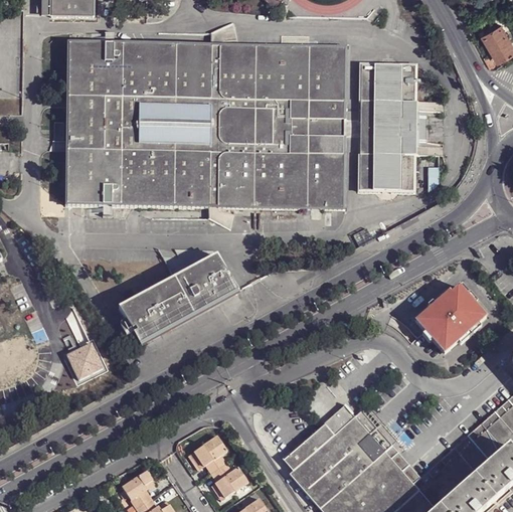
[(50,0),(50,11),(51,14),(92,14),(93,0),(50,0)]
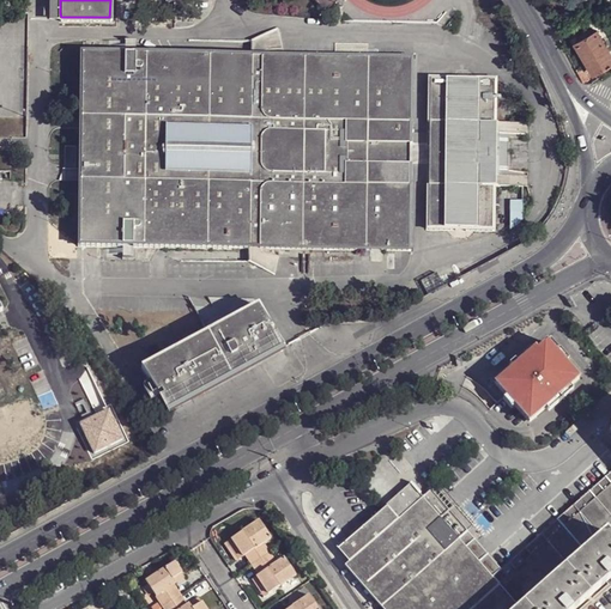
[(598,13),(604,6),(598,1),(592,7),(598,13)]
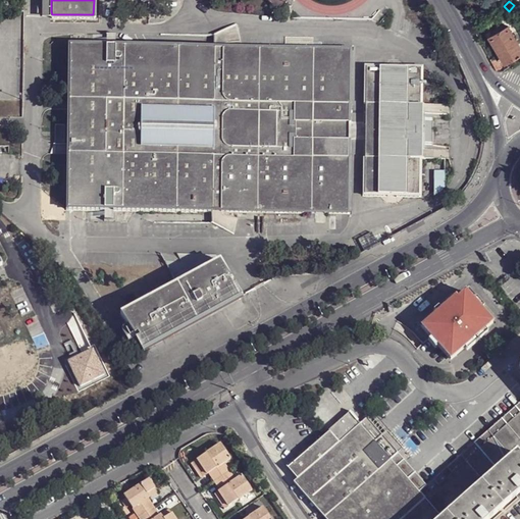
[(504,59),(519,50),(519,46),(506,22),(488,33),(504,59)]
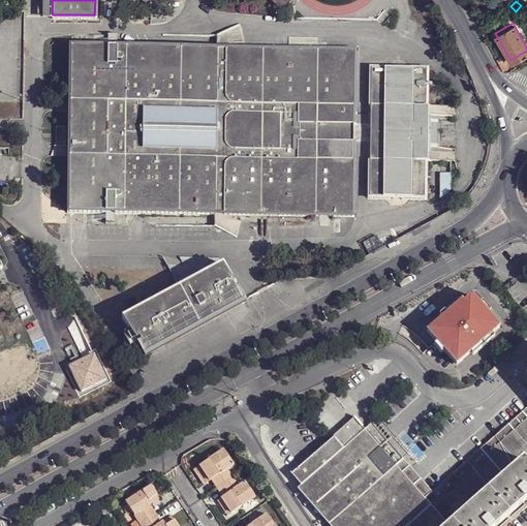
[(116,40),(116,31),(106,30),(106,41),(116,40)]
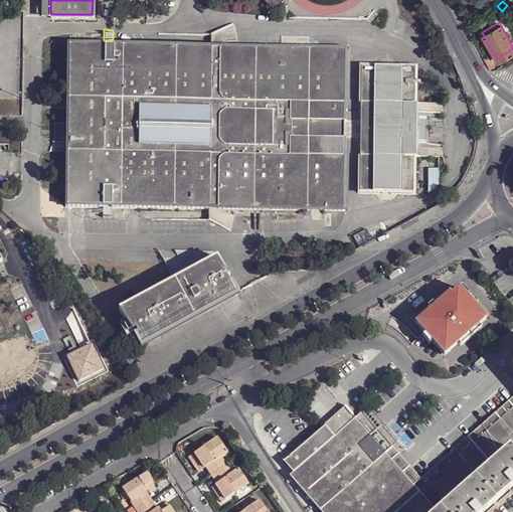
[(66,39),(65,202),(101,204),(111,204),(344,207),(344,134),(343,134),(344,118),(345,118),(345,43),(113,39),(104,40),(66,39)]
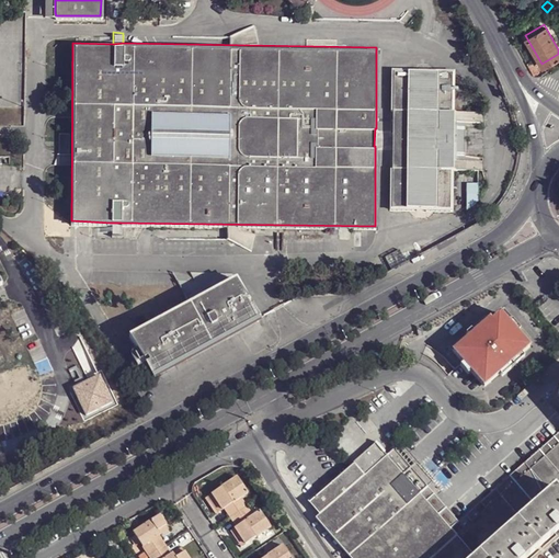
[(524,59),(532,71),(537,68),(531,56),(524,59)]
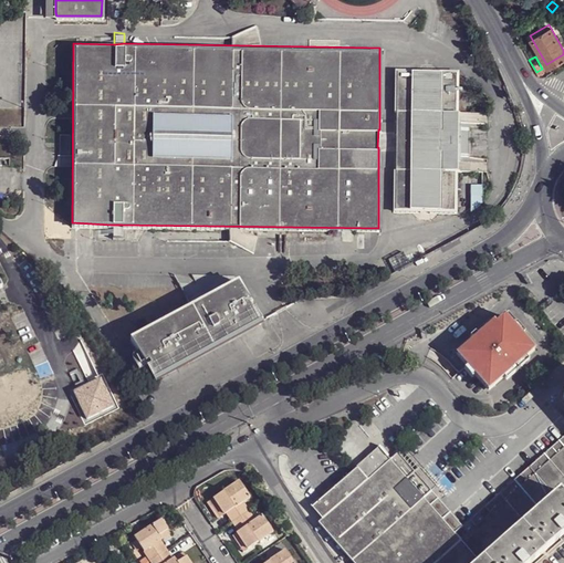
[(457,110),(457,70),(394,68),(394,110),(396,110),(395,168),(394,167),(394,209),(456,210),(457,169),(457,158),(457,120),(457,110)]
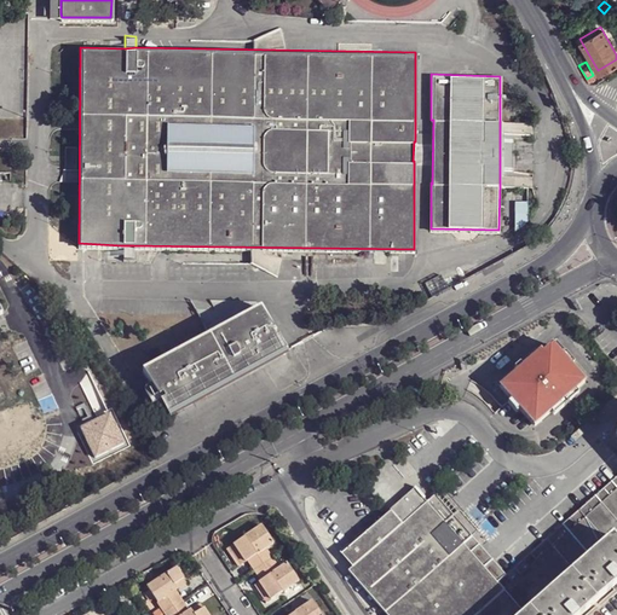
[(532,121),(500,120),(500,131),(532,131),(532,121)]
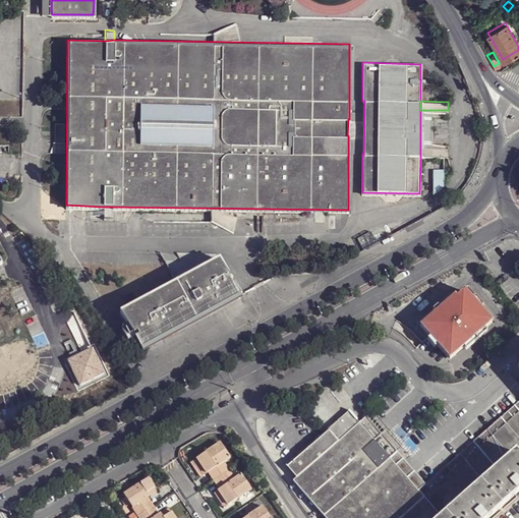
[(63,140),(63,121),(53,121),(53,140),(63,140)]
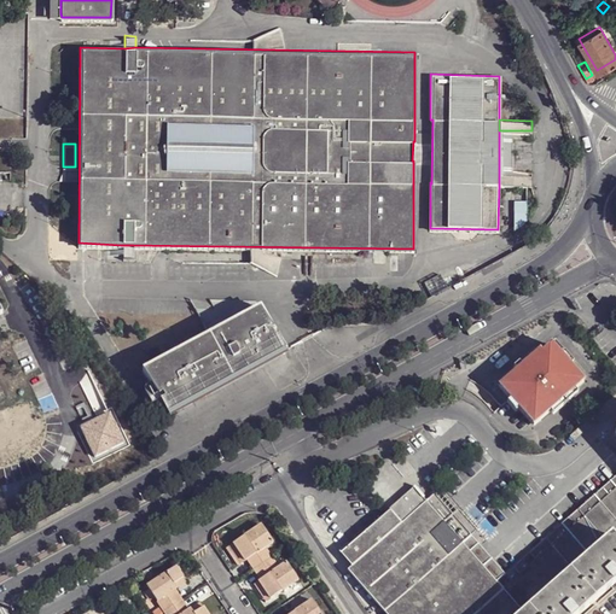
[(499,185),(532,185),(532,173),(499,173),(499,185)]
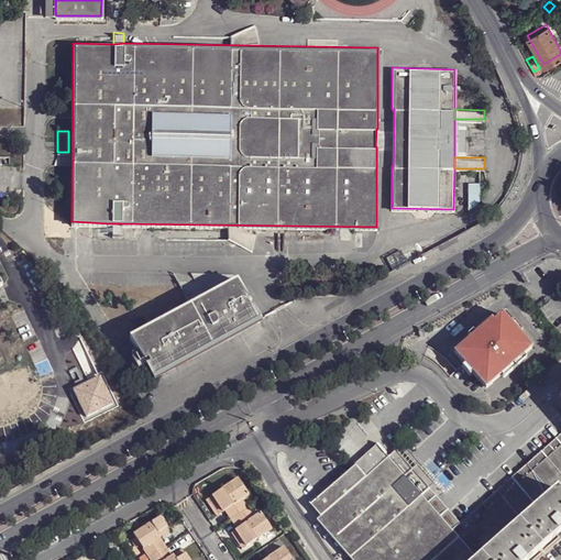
[(480,182),(469,182),(469,193),(480,194),(480,182)]
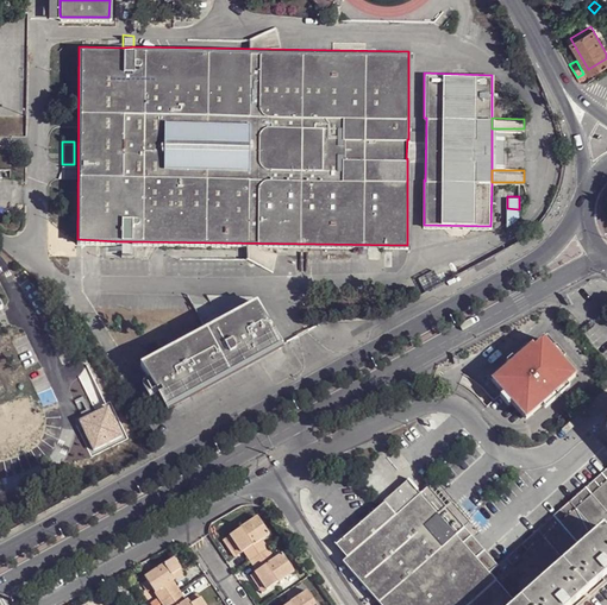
[(131,253),(131,241),(119,241),(119,253),(131,253)]
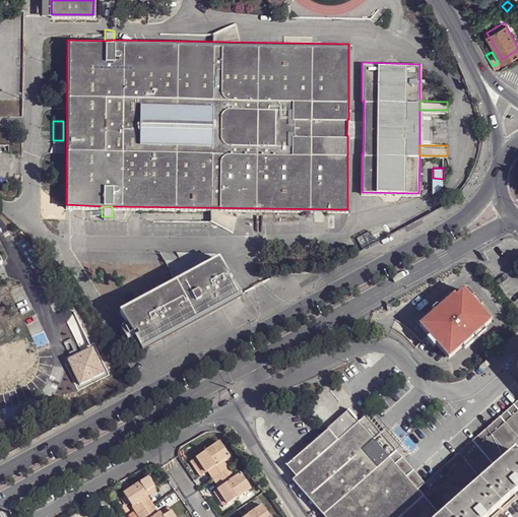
[(218,255),(120,310),(134,331),(137,330),(138,333),(135,335),(138,341),(142,348),(239,296),(237,294),(240,292),(235,280),(232,281),(230,278),(233,277),(218,255)]
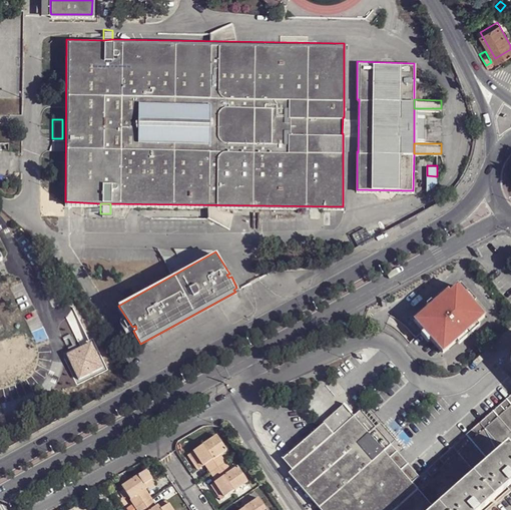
[(441,352),(483,315),(456,285),(448,292),(446,290),(440,295),(439,294),(416,314),(411,318),(441,352)]
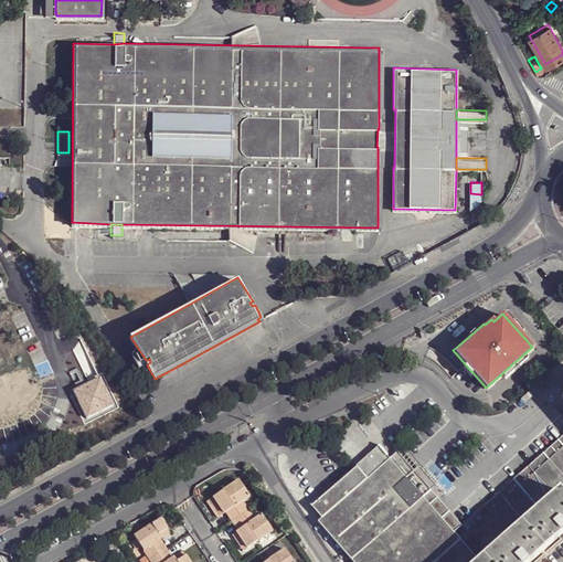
[(117,357),(123,353),(118,348),(113,343),(110,346),(117,357)]
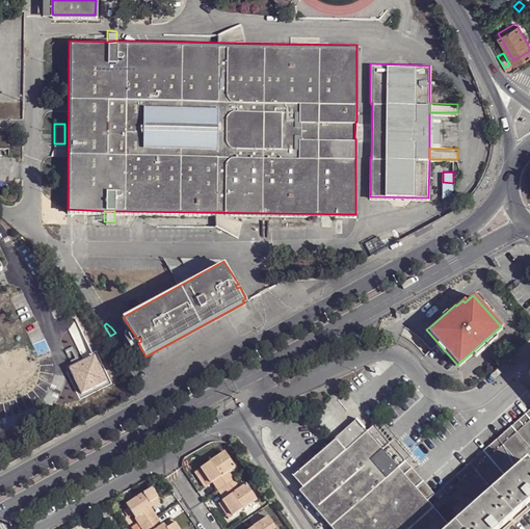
[(125,349),(115,333),(110,336),(120,352),(125,349)]
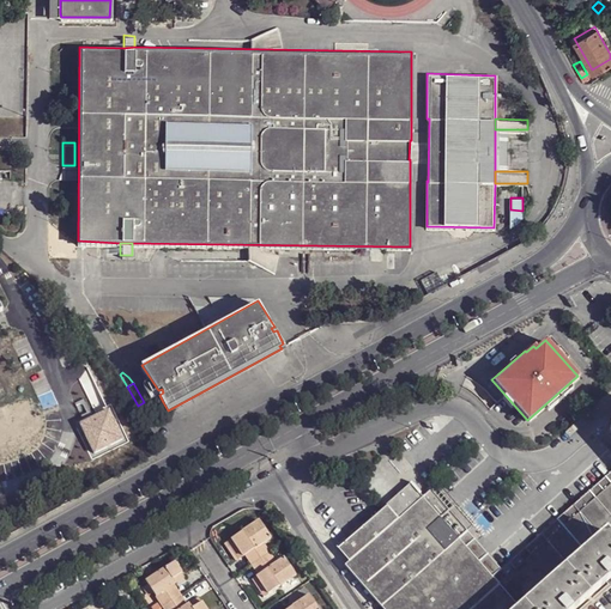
[(91,448),(120,434),(107,405),(79,419),(91,448)]
